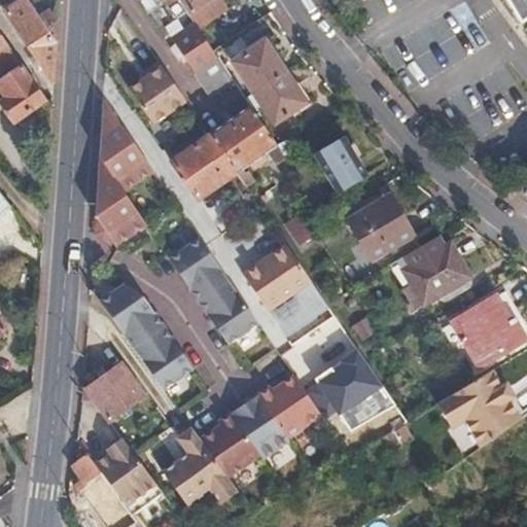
[(55,43),(45,29),(26,0),(20,0),(3,11),(51,86),(55,43)]
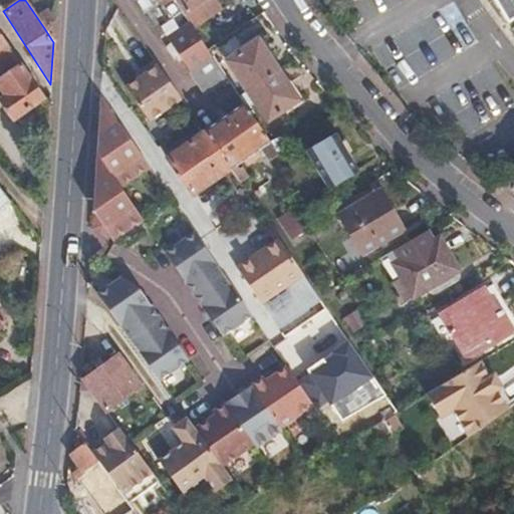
[(53,38),(54,23),(46,10),(41,12),(33,0),(25,0),(44,28),(53,42),(53,38)]
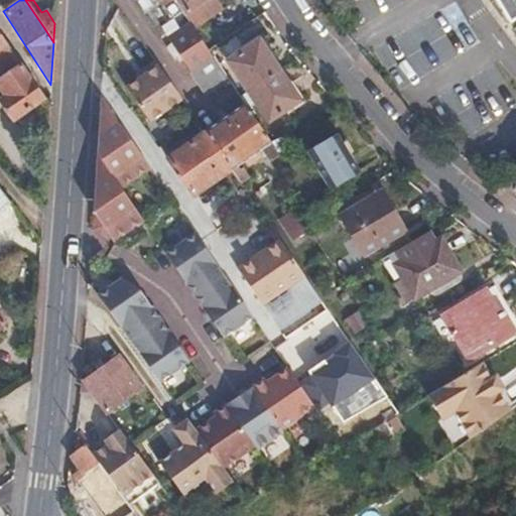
[(182,14),(172,0),(157,0),(171,21),(174,19),(182,14)]
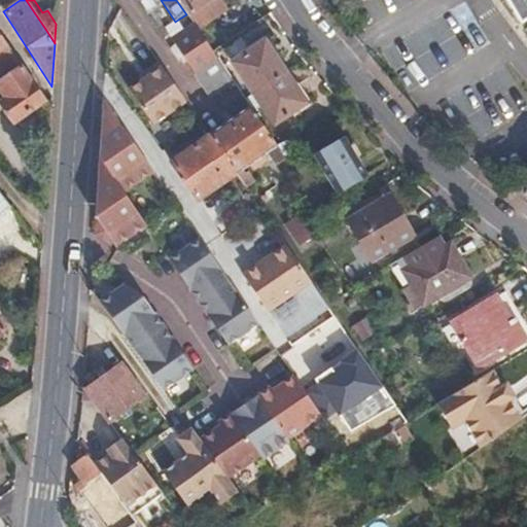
[(176,0),(186,14),(197,28),(201,34),(211,26),(200,8),(214,0),(176,0)]
